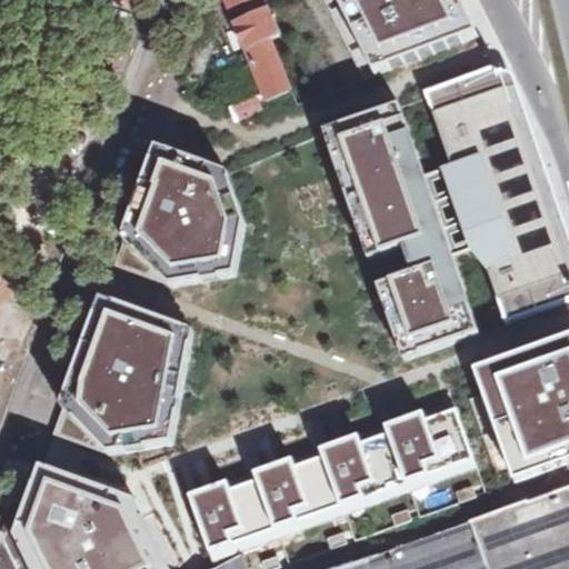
[(266,0),(227,0),(258,72),(269,101),(296,90),(276,41),(285,37),(266,0)]
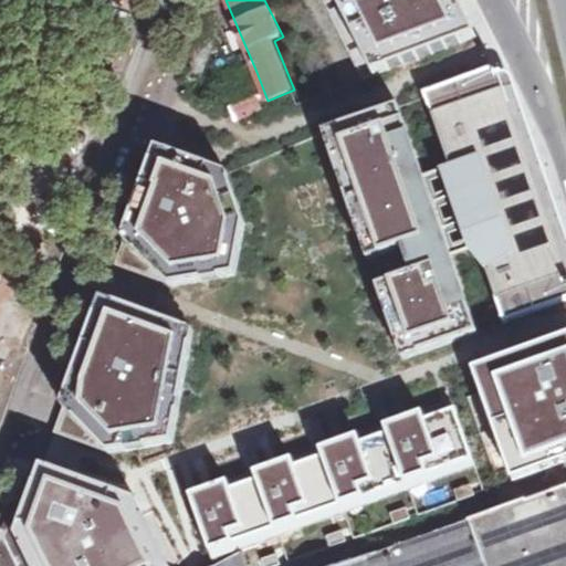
[(459,0),(323,0),(364,81),(478,39),(459,0)]
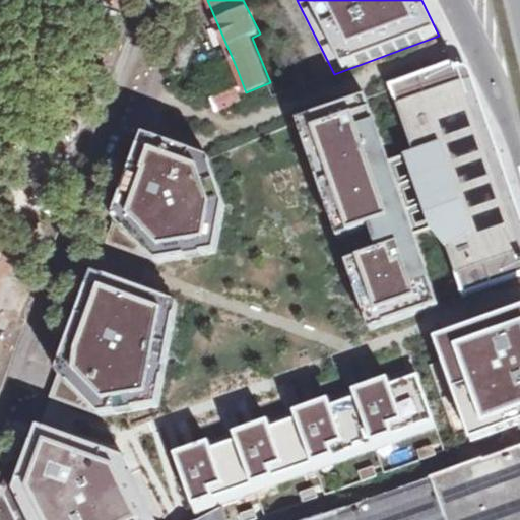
[(453,63),(453,62),(391,86),(464,297),(519,276),(519,252),(515,244),(507,238),(497,236),(486,237),(478,240),(436,121),(445,118),(454,113),(460,104),(462,93),(461,83),(454,63),(453,63)]
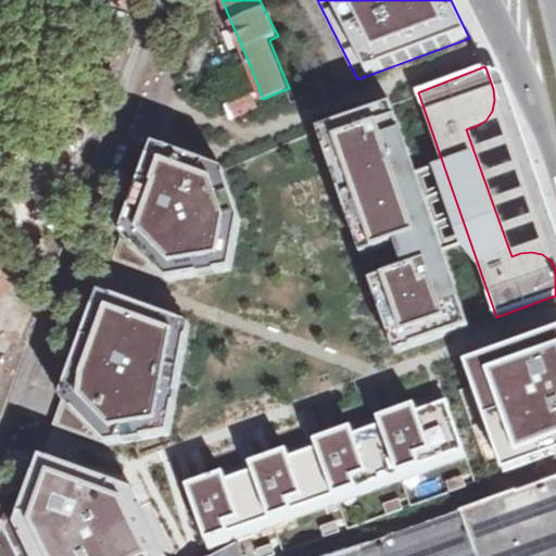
[(306,142),(384,365),(469,335),(390,113),(306,142)]
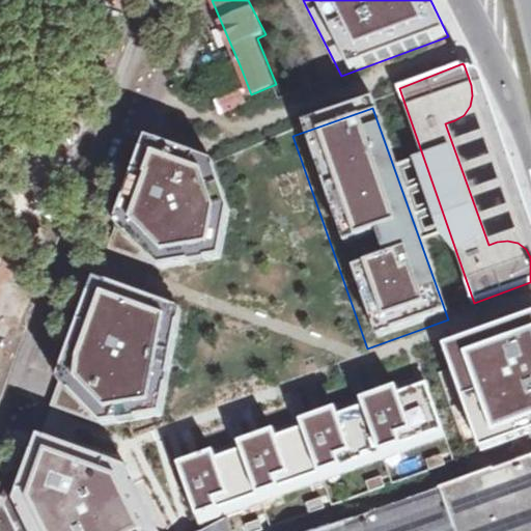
[(115,225),(107,248),(155,264),(160,271),(221,259),(235,213),(208,155),(142,131),(110,215),(115,225)]
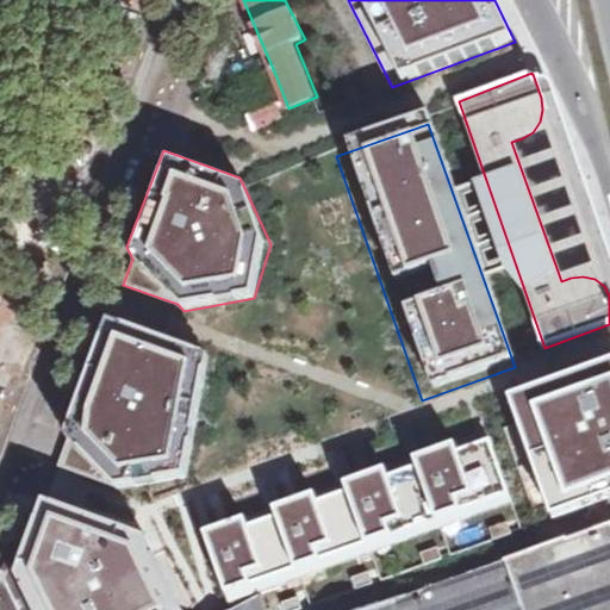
[(117,489),(188,478),(209,350),(176,338),(105,313),(62,428),(68,436),(57,465),(117,489)]
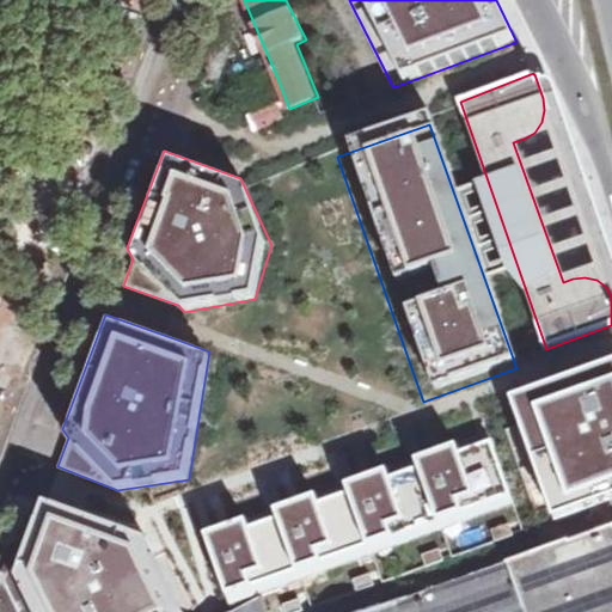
[(611,353),(507,392),(548,514),(611,491),(611,353)]
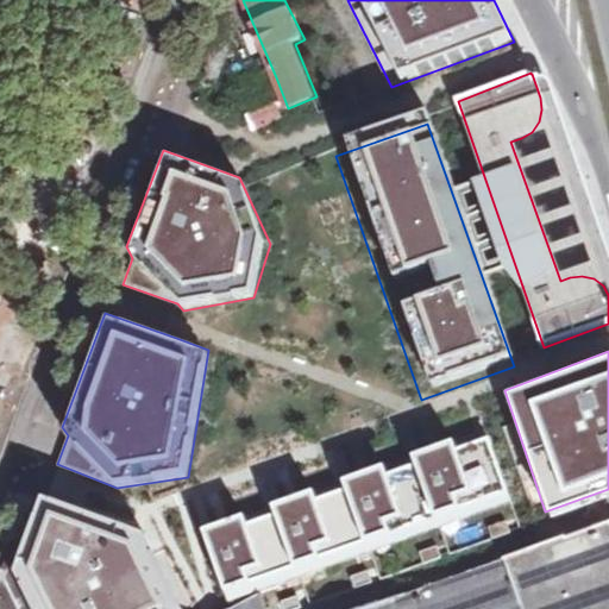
[(242,512),(198,526),(225,602),(512,501),(488,433),(456,445),(452,437),(407,452),(410,463),(387,471),(382,462),(339,477),(341,485),(314,495),(311,487),(268,502),(270,512),(245,520),(242,512)]
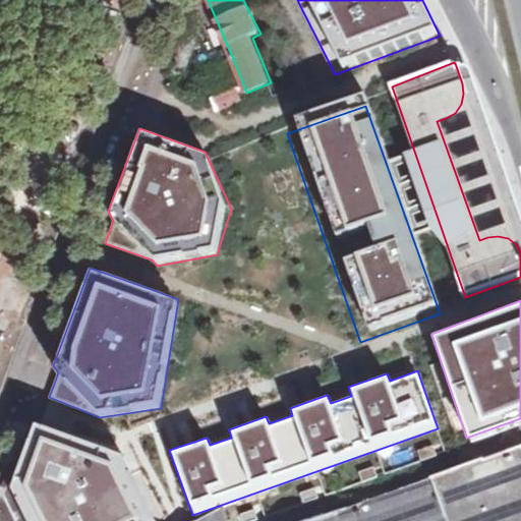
[(10,485),(26,520),(155,520),(121,454),(91,442),(35,421),(10,485)]
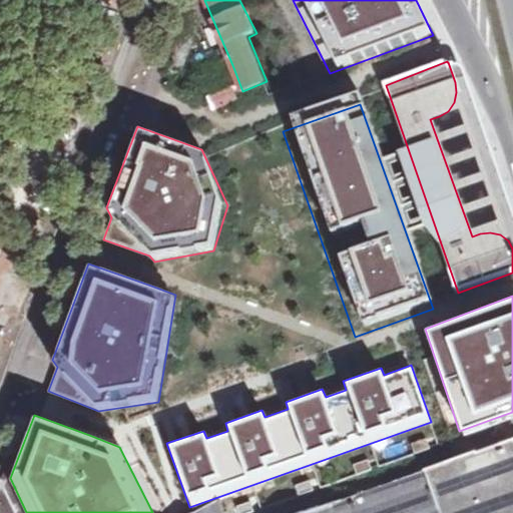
[(512,512),(512,441),(313,512),(229,512),(224,503),(201,512),(512,512)]
